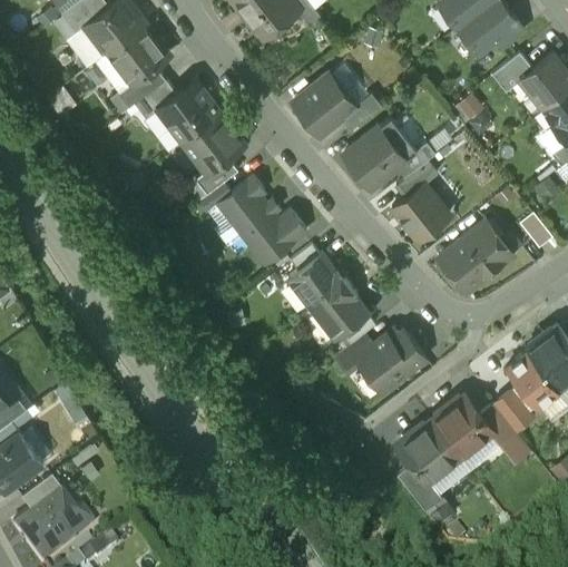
[(79,0),(49,0),(61,15),(79,0)]
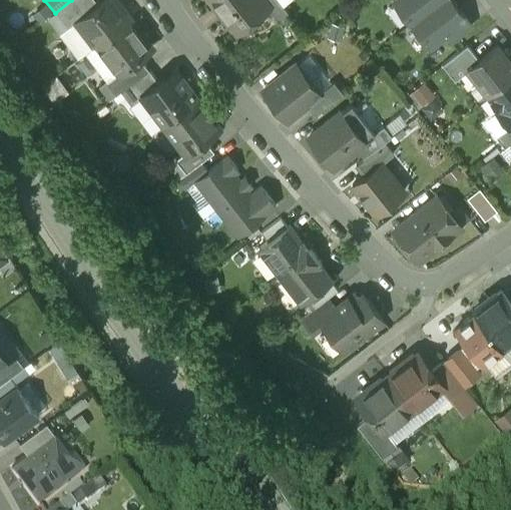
[(71,0),(55,13),(68,30),(74,25),(96,8),(89,0),(71,0)]
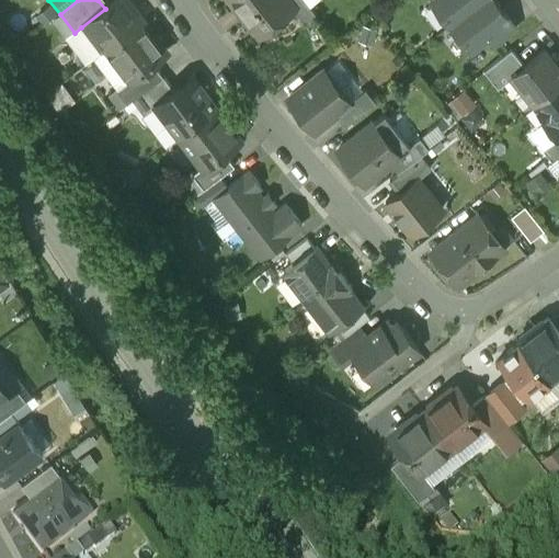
[(117,0),(105,9),(81,27),(102,54),(103,54),(103,53),(138,25),(139,24),(121,0),(117,0)]
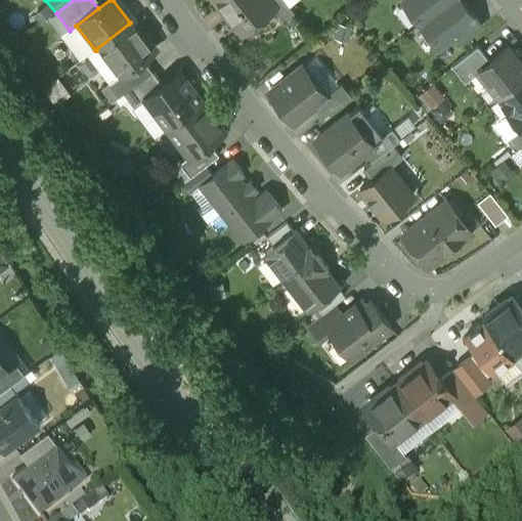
[(211,0),(237,34),(247,27),(254,28),(260,23),(261,15),(269,8),(270,8),(263,0),(211,0)]
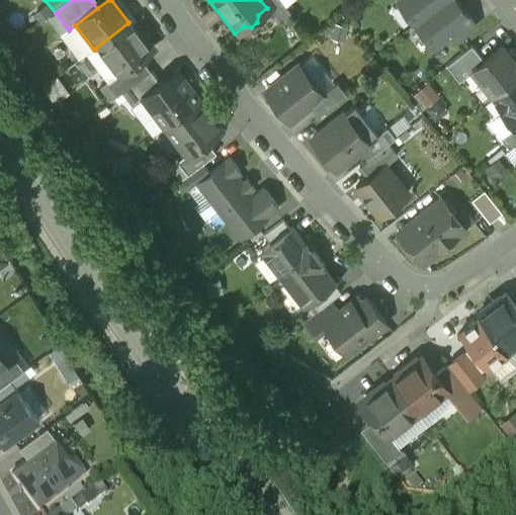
[(260,0),(267,8),(266,8),(278,24),(288,15),(275,0),(260,0)]
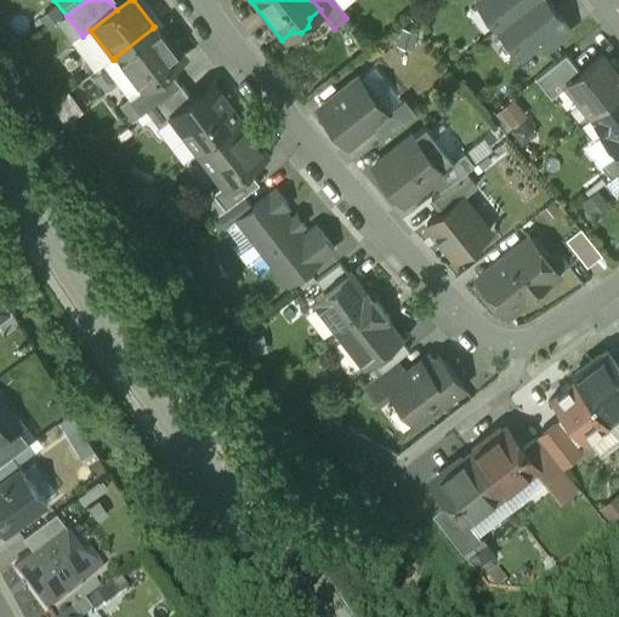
[(480,0),(475,5),(497,32),(534,0),(480,0)]
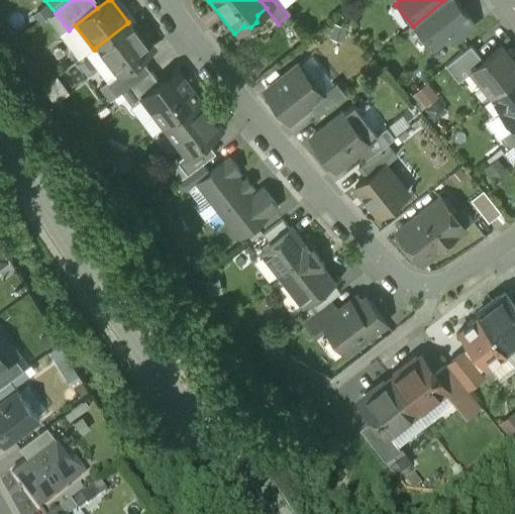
[(450,0),(444,0),(413,26),(430,48),(443,37),(466,20),(467,19),(450,0)]
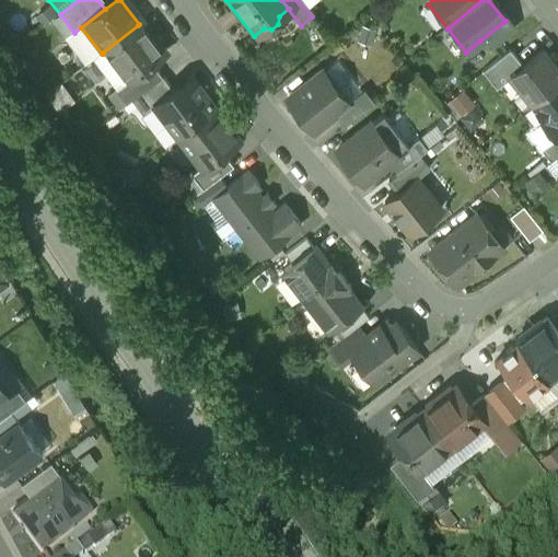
[(504,22),(480,41),(489,50),(512,32),(504,22)]
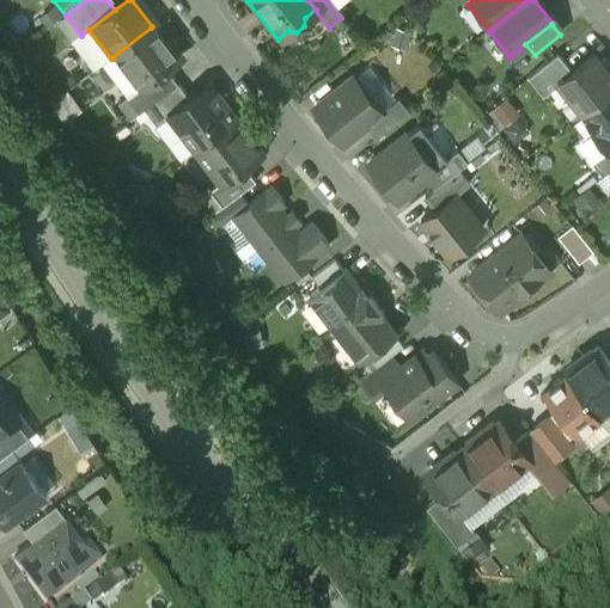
[(151,28),(113,57),(113,59),(138,91),(139,92),(163,73),(177,62),(151,28)]
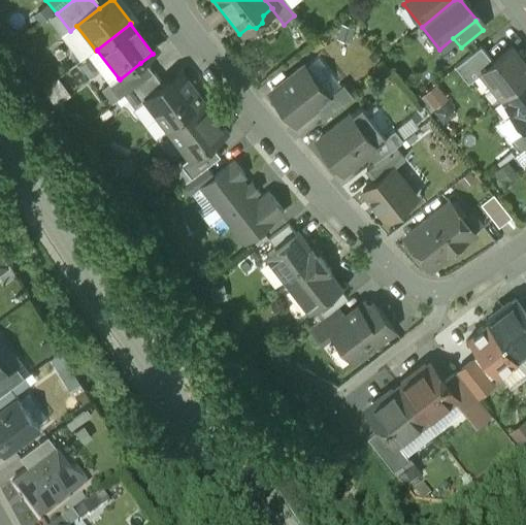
[(491,65),(479,50),(453,70),(466,87),(480,75),(480,74),(491,65)]
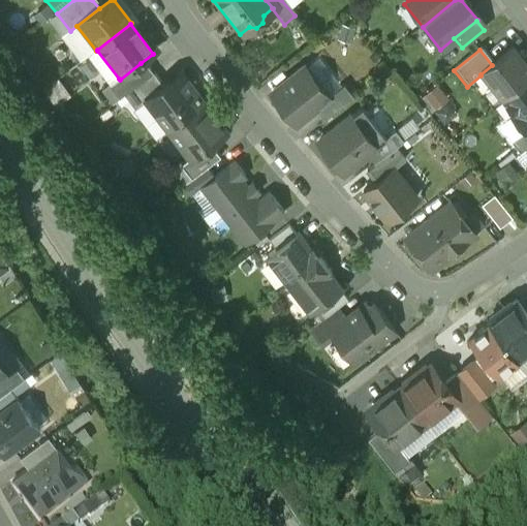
[(481,74),(481,75),(501,101),(526,80),(526,71),(510,51),(492,65),(481,74)]
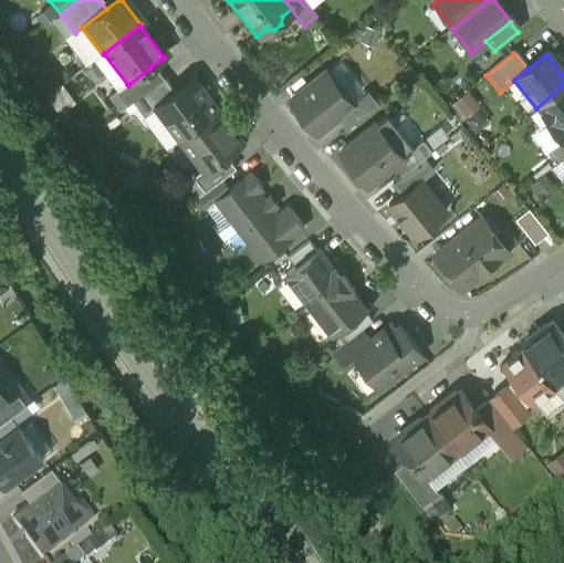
[(150,68),(128,85),(127,84),(115,94),(127,108),(132,104),(162,81),(150,68)]
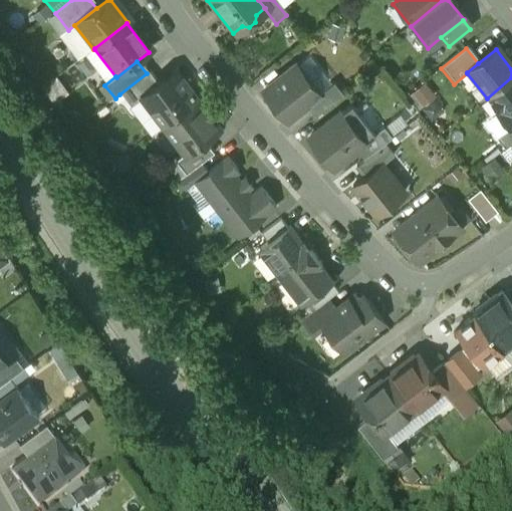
[(304,107),(317,97),(317,96),(294,67),(262,92),(286,122),(304,107)]
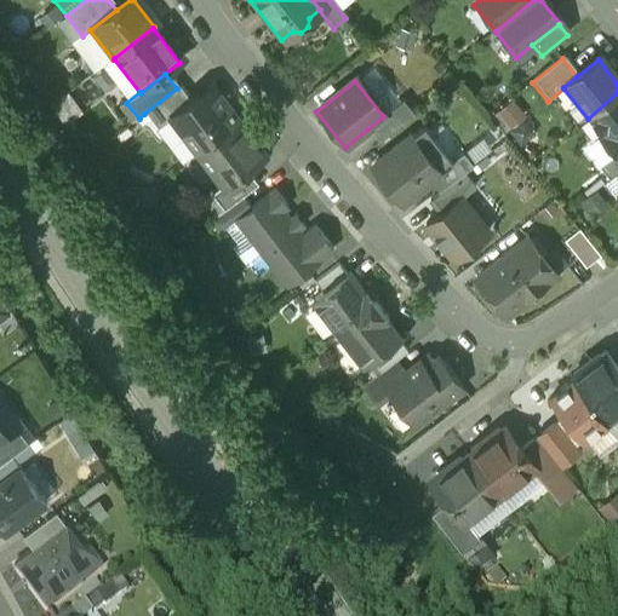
[(177,88),(144,114),(156,131),(169,121),(167,120),(189,104),(177,88)]
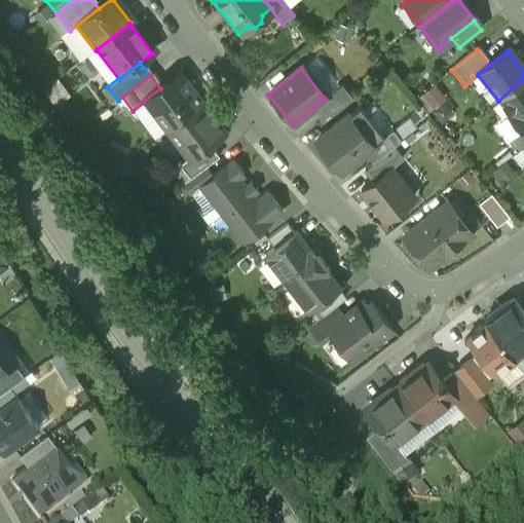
[(160,88),(142,102),(143,103),(165,132),(200,104),(178,75),(160,88)]
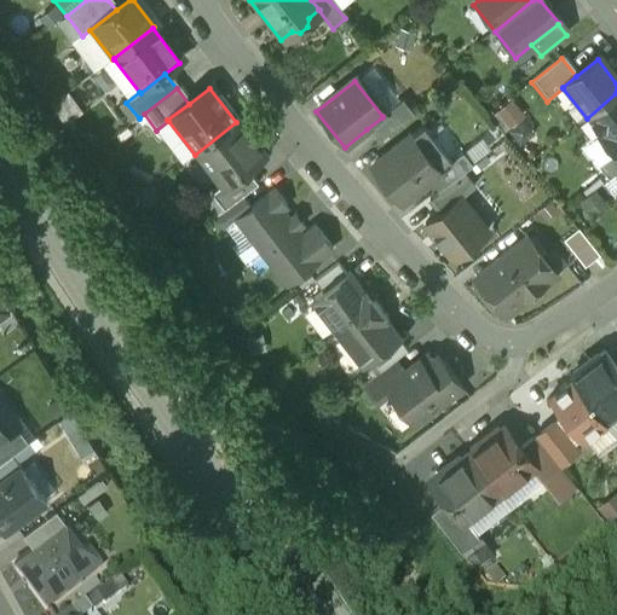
[(616,93),(587,119),(600,135),(598,138),(612,156),(615,154),(616,155),(616,154),(616,93)]
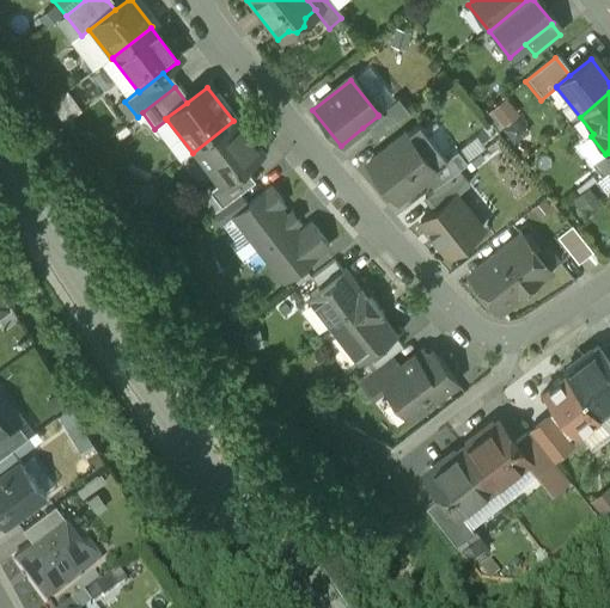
[(65,96),(52,105),(66,124),(78,115),(65,96)]
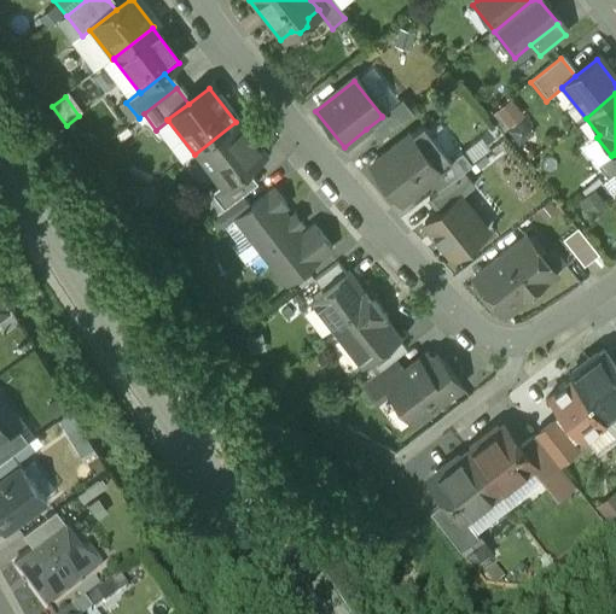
[(366,129),(377,142),(411,115),(400,101),(382,116),(382,117),(366,129)]
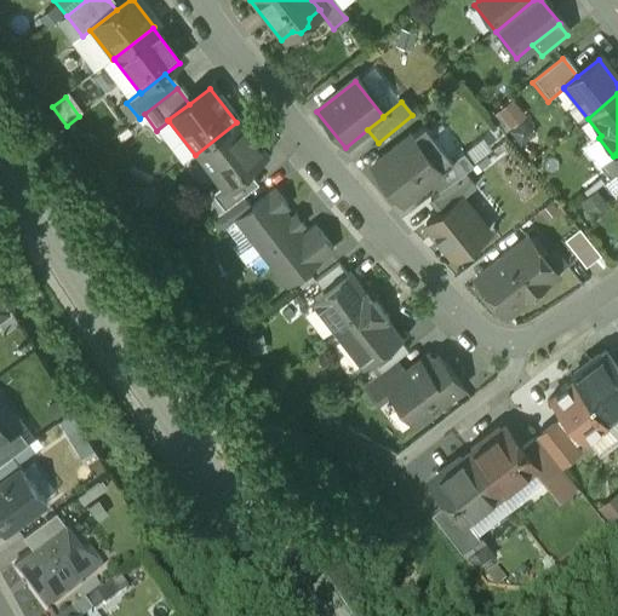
[(496,110),(502,128),(524,121),(516,103),(496,110)]
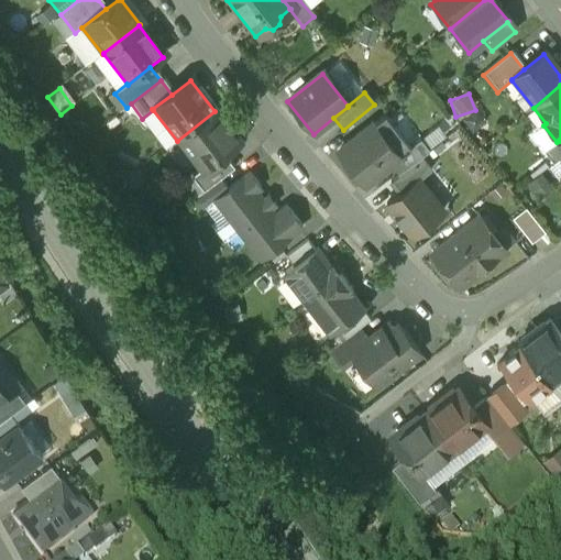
[(215,111),(177,141),(200,171),(201,173),(222,156),(239,143),(215,111)]
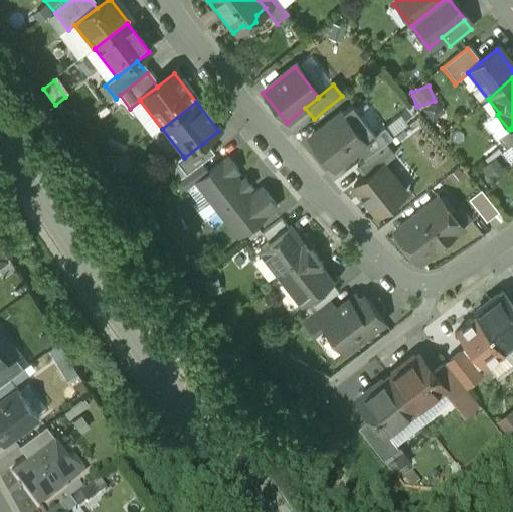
[(332,171),(355,153),(364,146),(363,145),(374,136),(350,108),(308,142),(332,171)]
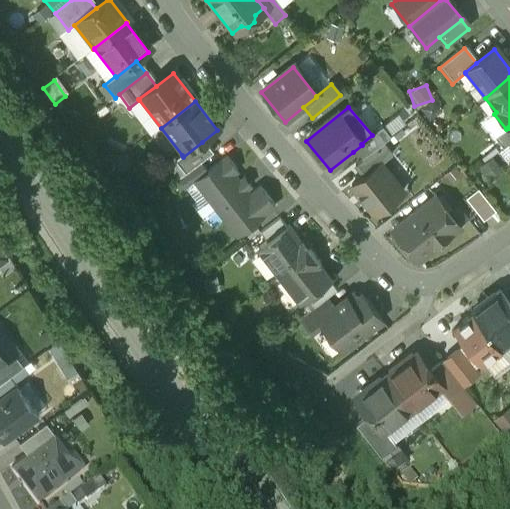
[(509,127),(509,128),(493,141),(501,151),(506,147),(509,144),(509,127)]
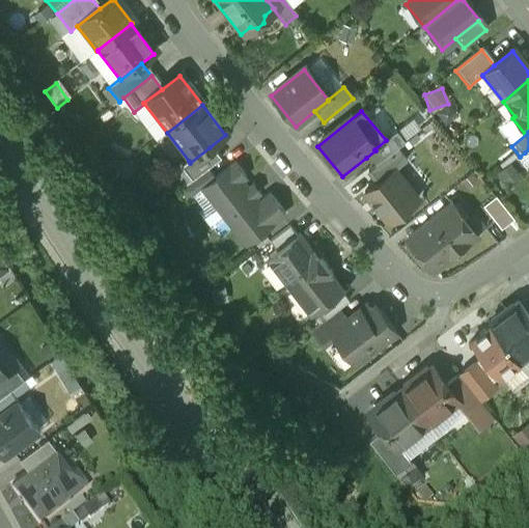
[(366,158),(374,167),(402,144),(394,133),(386,140),(374,149),(376,150),(366,158)]
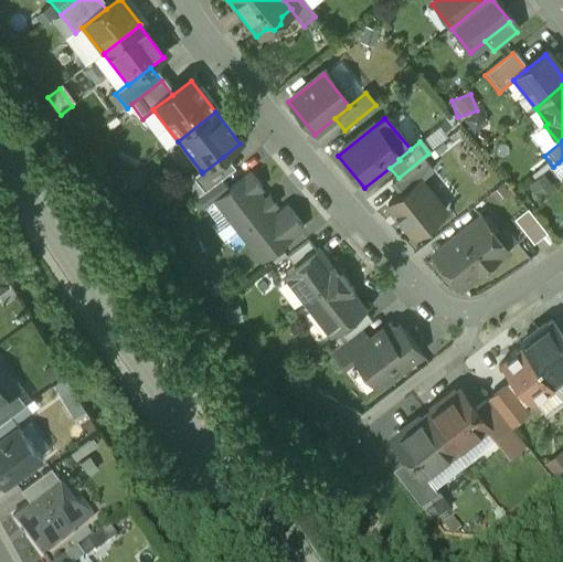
[(223,157),(202,173),(201,171),(190,179),(202,194),(220,181),(234,170),(223,157)]
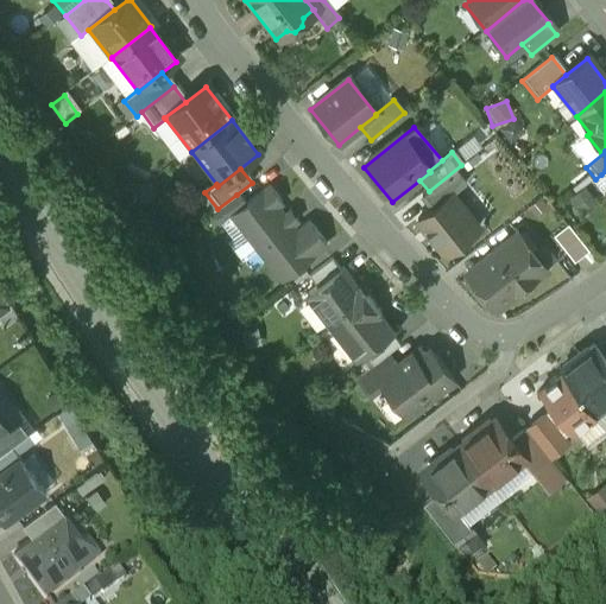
[(420,199),(429,213),(449,196),(450,197),(465,186),(453,172),(420,199)]
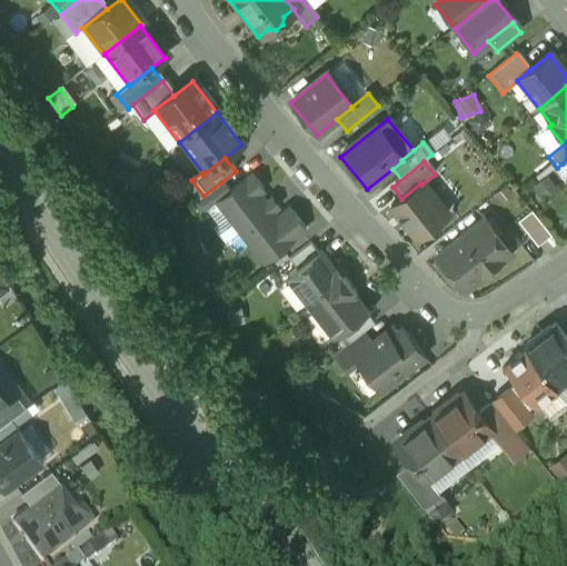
[(229,194),(215,205),(261,265),(304,232),(287,211),(276,220),(270,214),(264,205),(257,196),(261,192),(249,178),(229,194)]
